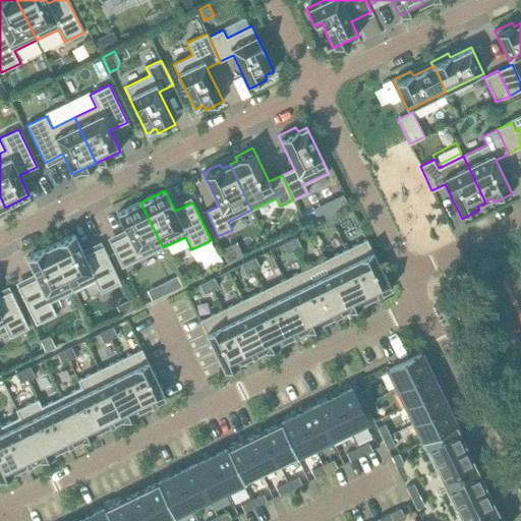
[(345,194),(334,199),(339,210),(349,205),(345,194)]
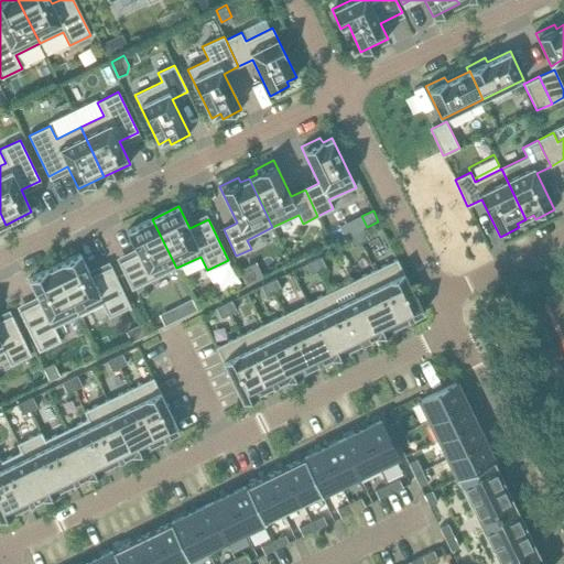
[(131,290),(176,268),(152,219),(127,231),(138,253),(118,263),(131,290)]
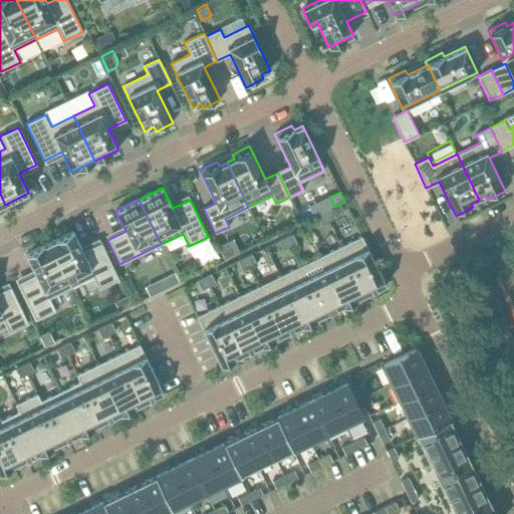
[(324,212),(328,222),(335,218),(330,209),(324,212)]
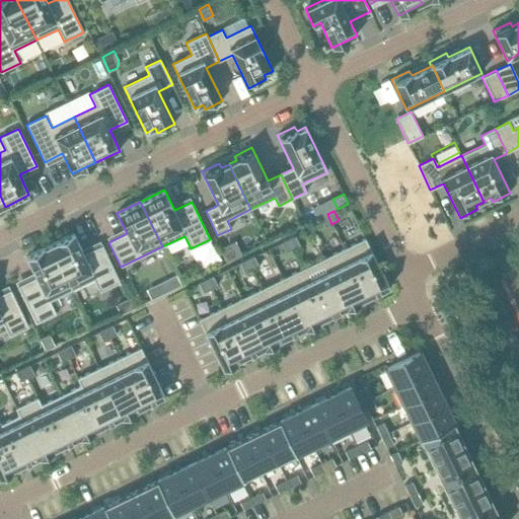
[(327,214),(320,218),(324,227),(331,224),(327,214)]
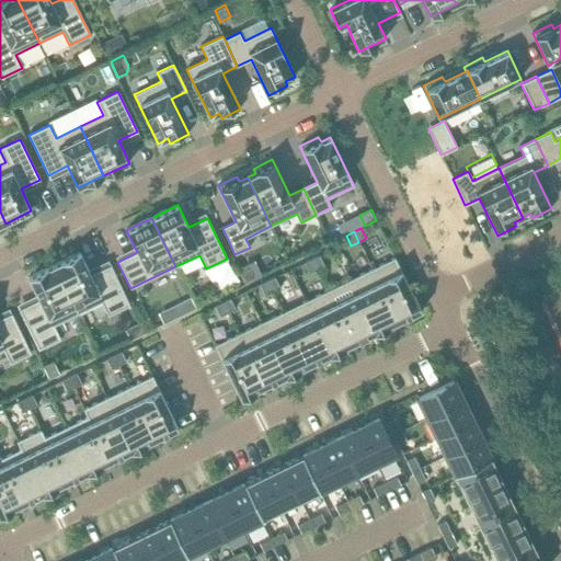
[(111,265),(90,275),(80,253),(54,265),(78,315),(101,302),(107,316),(129,306),(111,265)]
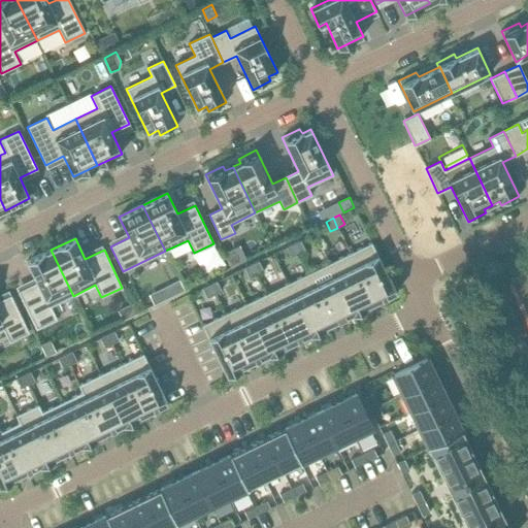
[(305,250),(300,240),(293,244),(298,254),(305,250)]
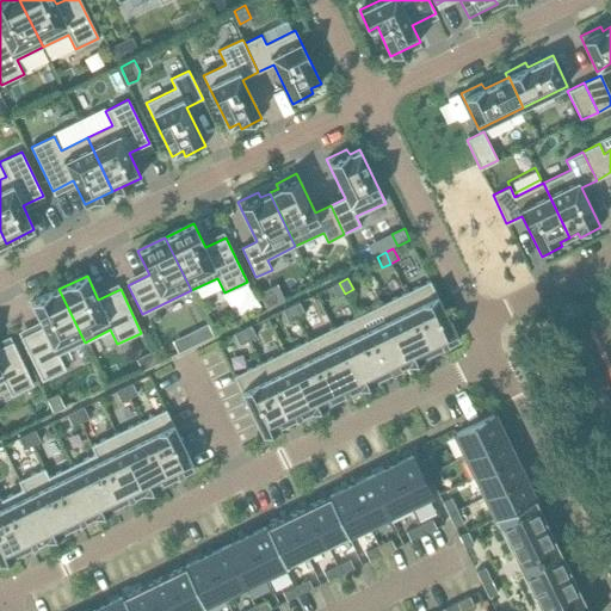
[(451,322),(450,322),(430,281),(405,294),(433,351),(443,346),(445,349),(456,344),(455,340),(460,339),(451,322)]
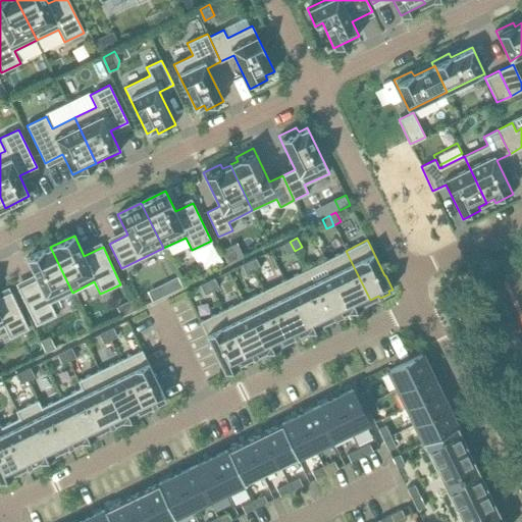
[(295,251),(290,242),(282,245),(288,254),(295,251)]
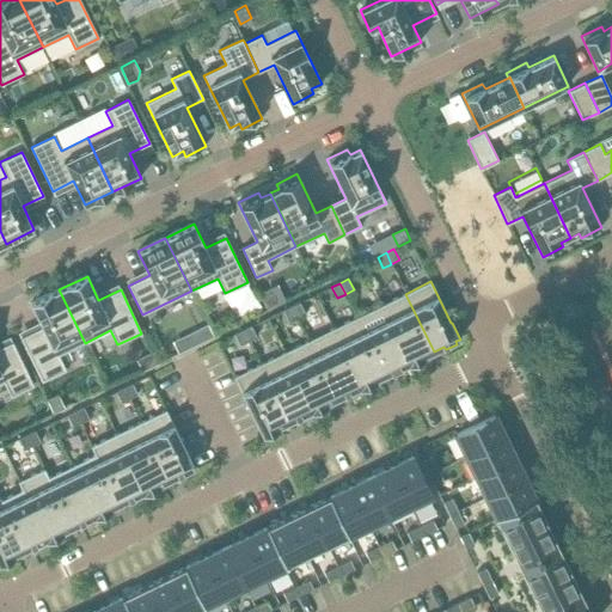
[(66,371),(59,355),(85,343),(59,289),(31,304),(42,328),(20,338),(42,381),(66,371)]
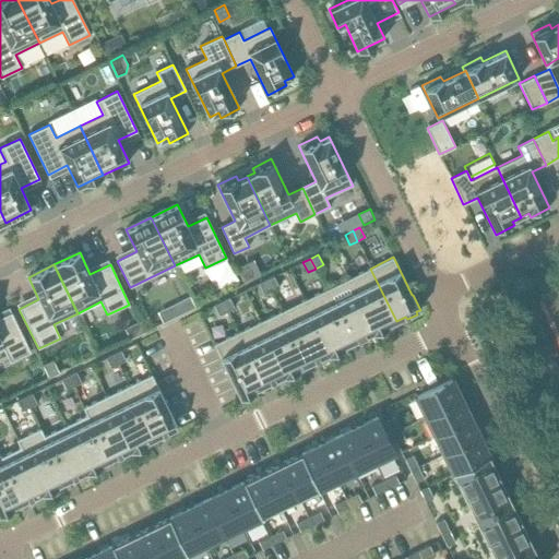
[(375,333),(389,326),(388,325),(396,321),(370,269),(348,280),(375,333)]
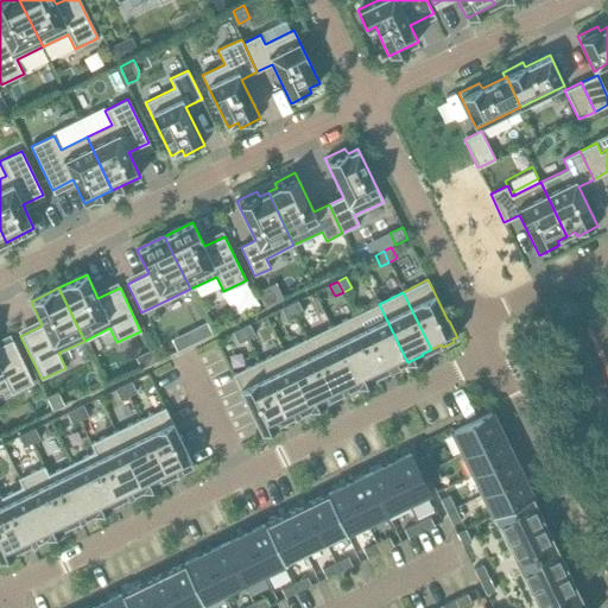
[(295,316),(303,311),(298,301),(290,304),(295,316)]
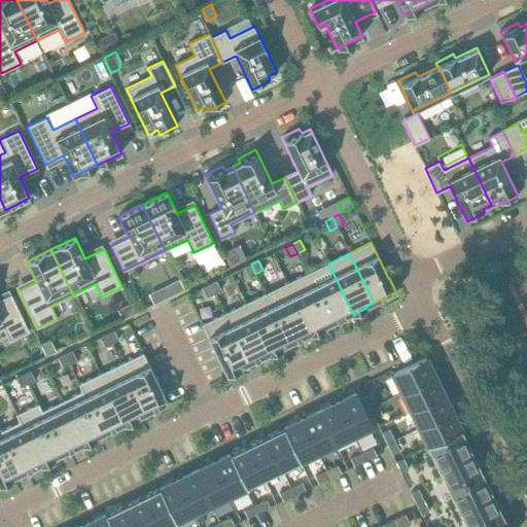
[(244,268),(248,277),(255,274),(251,264),(244,268)]
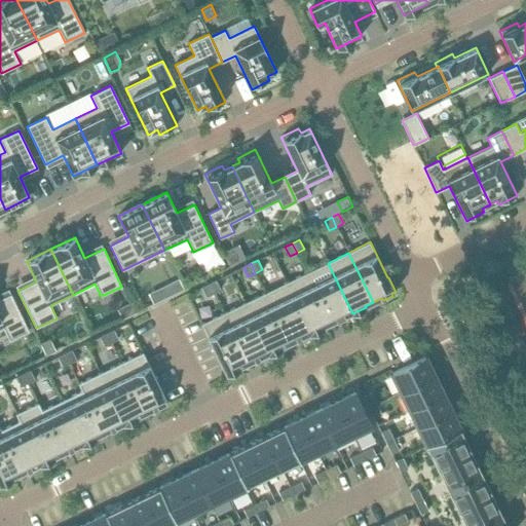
[(352,313),(328,263),(307,272),(306,272),(331,323),(339,318),(340,322),(350,316),(349,314),(350,313),(351,313),(352,313)]
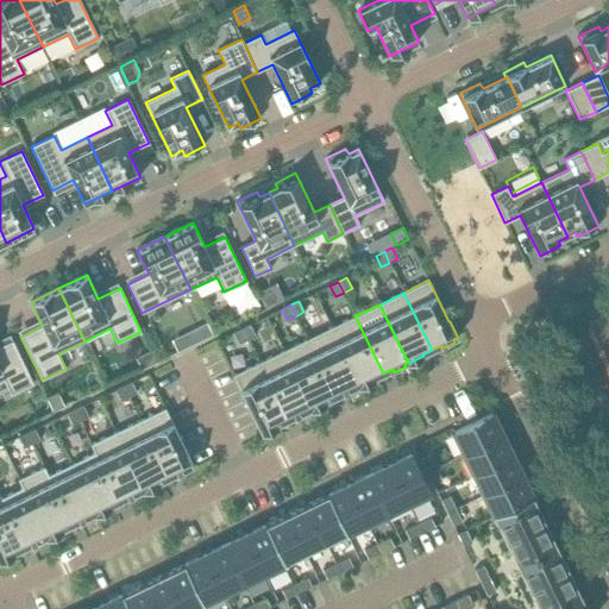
[(608,312),(588,322),(608,366),(608,312)]
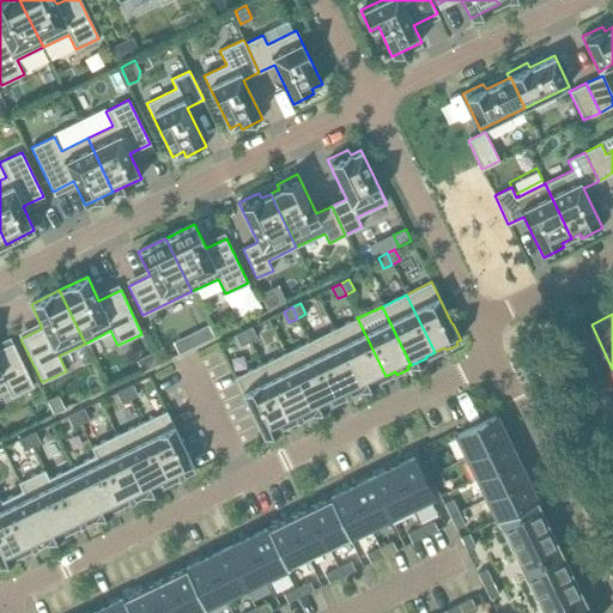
[(377,381),(386,376),(357,317),(333,329),(362,389),(377,381)]
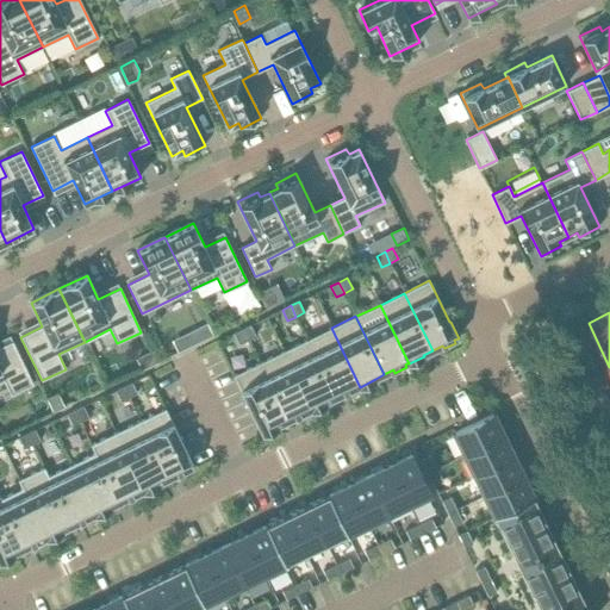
[(242,329),(248,340),(255,336),(250,325),(242,329)]
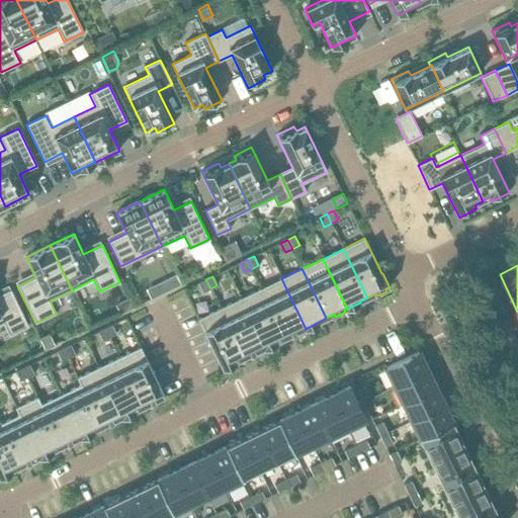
[(304,332),(303,329),(305,328),(305,329),(306,329),(281,278),(261,288),(284,338),(292,334),(294,336),(304,332)]
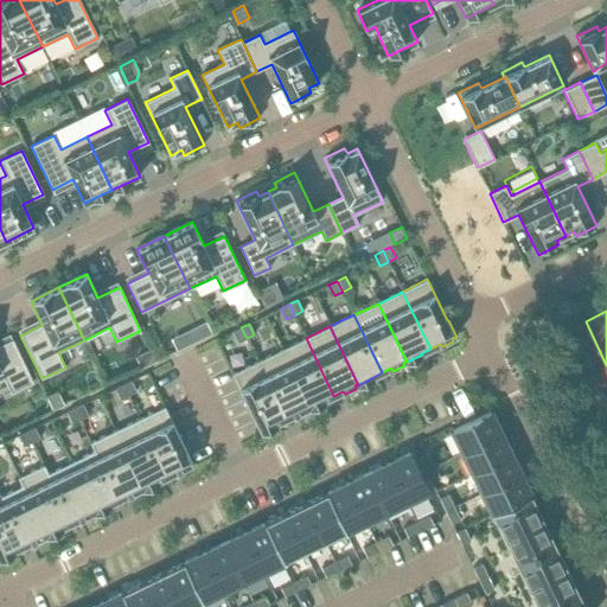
[(232,331),(238,343),(247,338),(241,327),(232,331)]
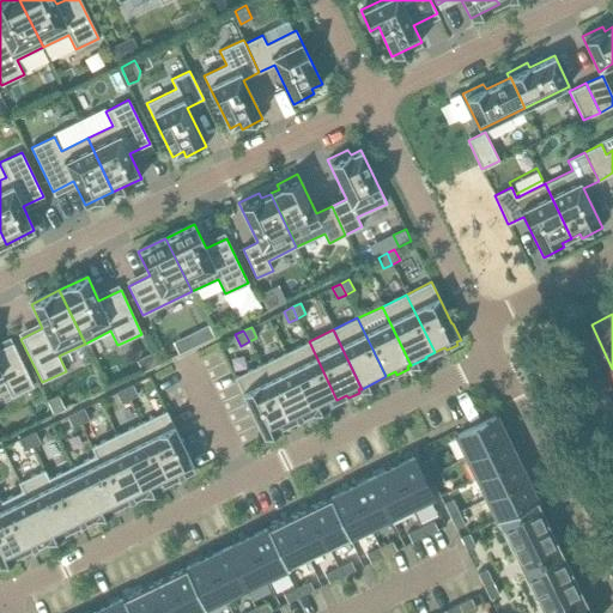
[(337,400),(309,341),(284,353),(313,413),(328,405),(328,404),(337,400)]
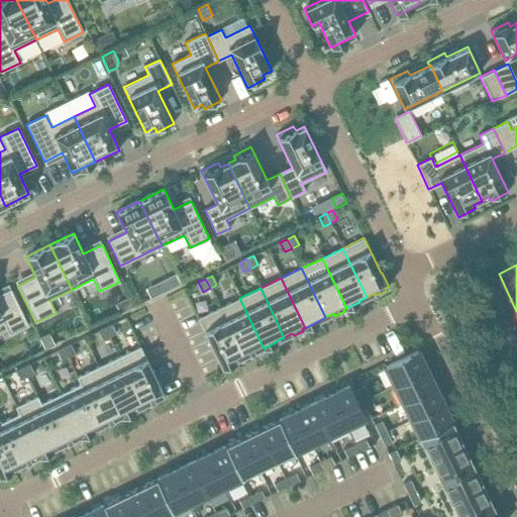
[(9,334),(28,325),(10,289),(0,293),(0,323),(3,322),(9,334)]
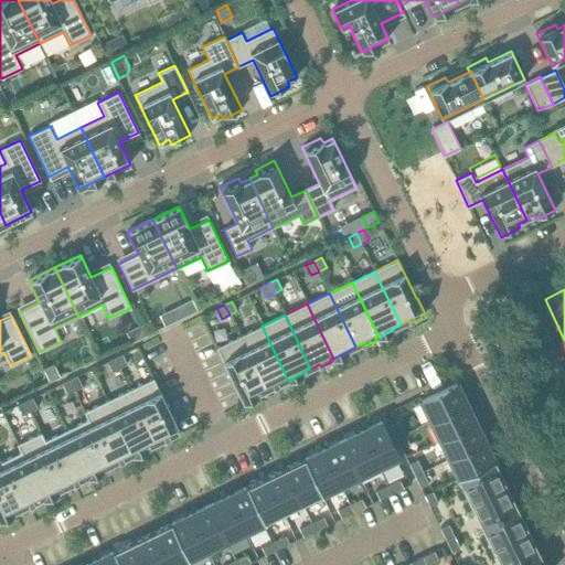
[(262,326),(240,337),(266,391),(275,386),(276,388),(286,383),(285,381),(287,380),(287,381),(288,381),(262,326)]
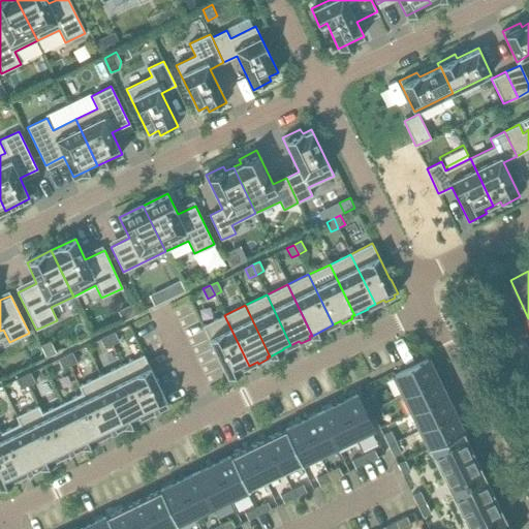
[(241,369),(249,366),(224,315),(203,325),(227,377),(242,370),(241,369)]
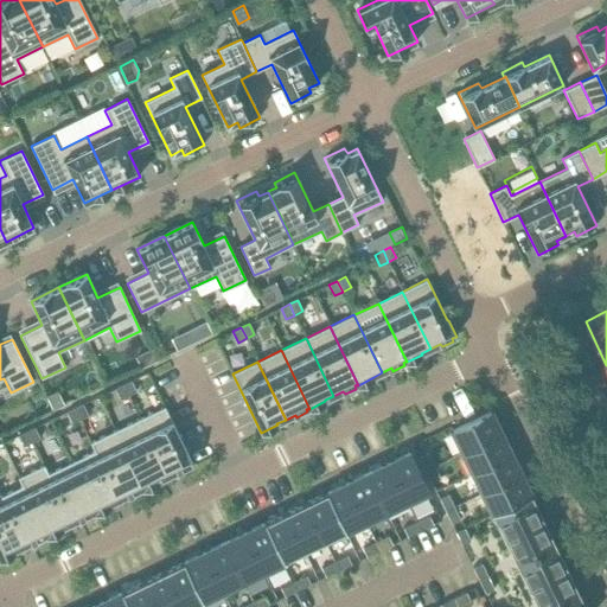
[(132,381),(123,384),(128,396),(136,391),(132,381)]
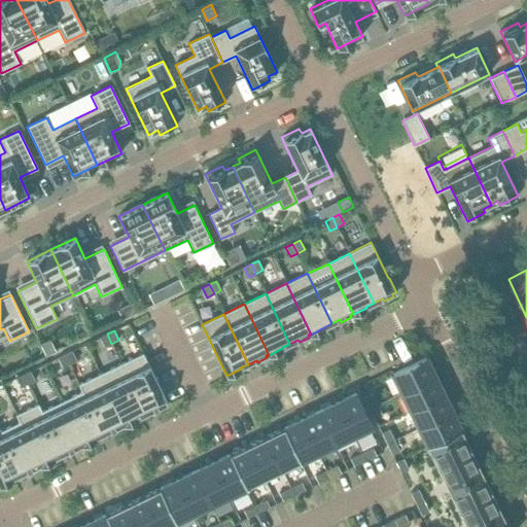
[(107,334),(100,338),(104,347),(111,344),(107,334)]
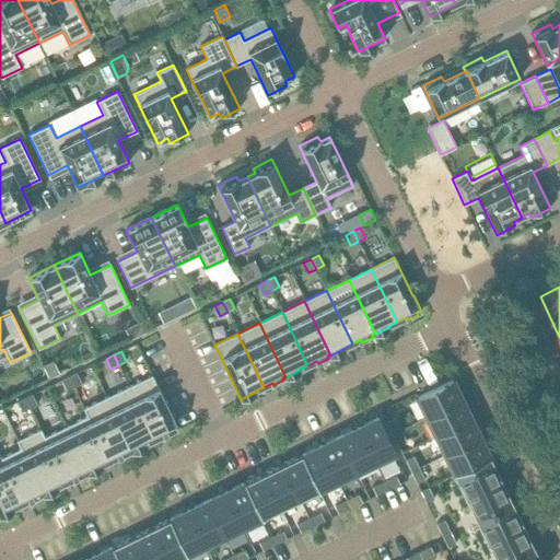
[(77,373),(69,376),(73,387),(81,383),(77,373)]
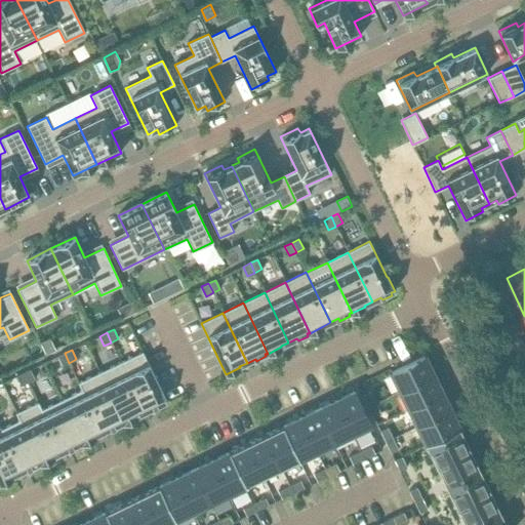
[(121,362),(121,363),(145,412),(154,408),(155,410),(165,405),(164,403),(166,402),(143,352),(121,362)]
